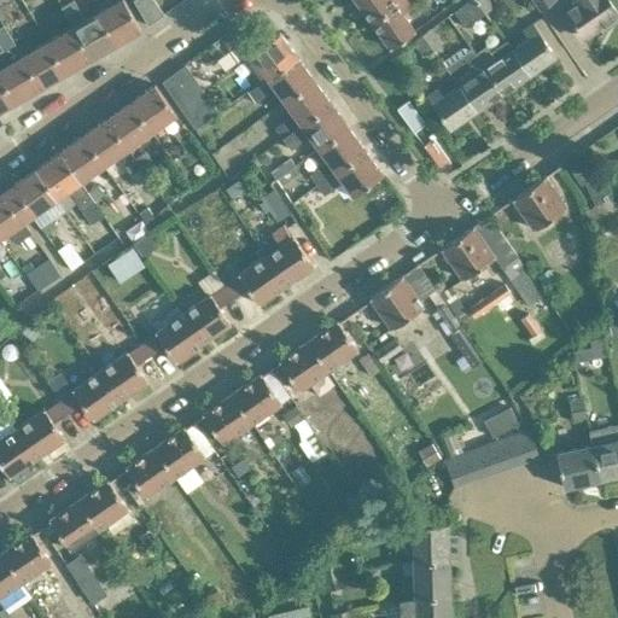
[(115,45),(97,13),(85,19),(73,0),(60,7),(66,17),(73,27),(71,27),(91,59),(115,45)]
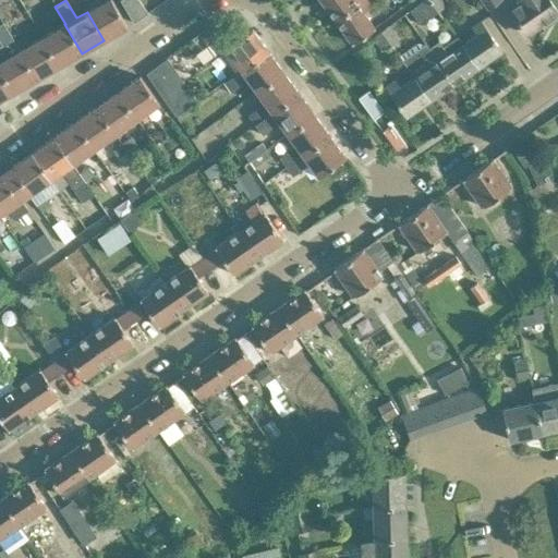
[(111,0),(107,0),(87,12),(104,40),(128,27),(111,0)]
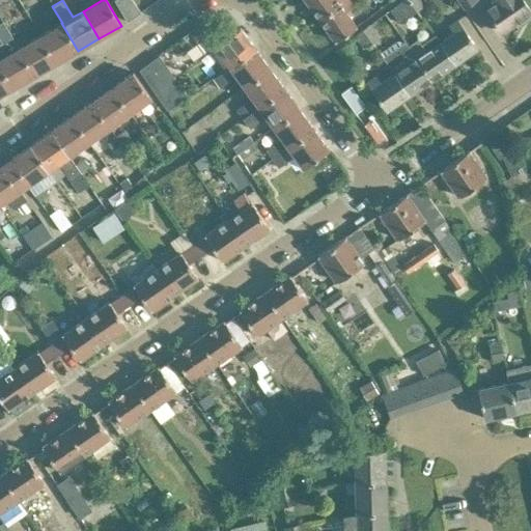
[(134,0),(114,0),(128,22),(141,12),(134,0)]
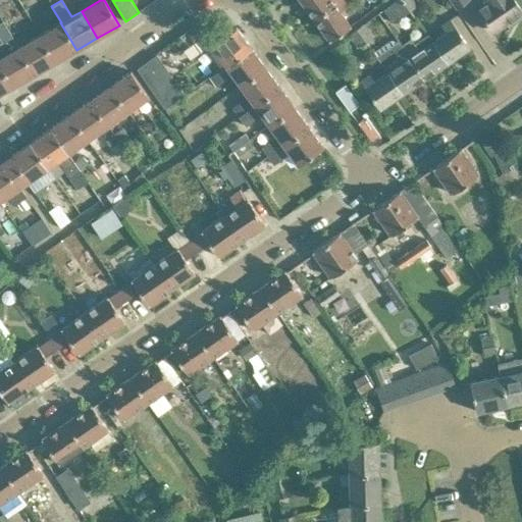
[(300,0),(314,18),(338,0),(300,0)]
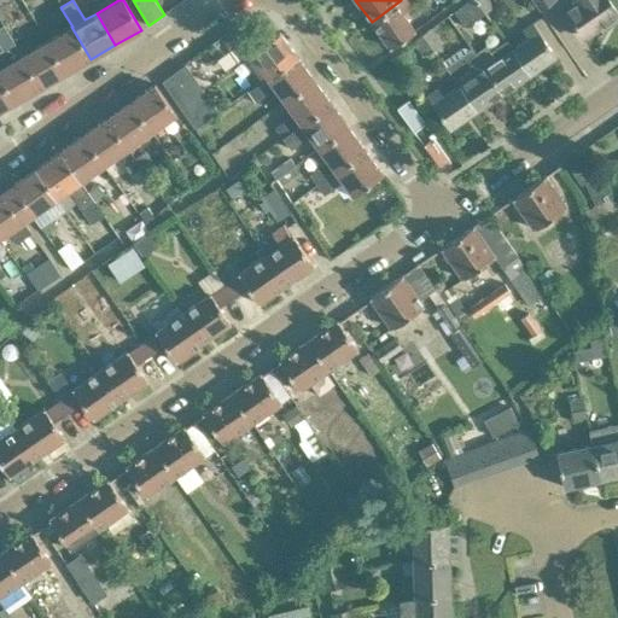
[(412,7),(406,0),(401,0),(372,22),(391,48),(414,31),(402,13),(412,7)]
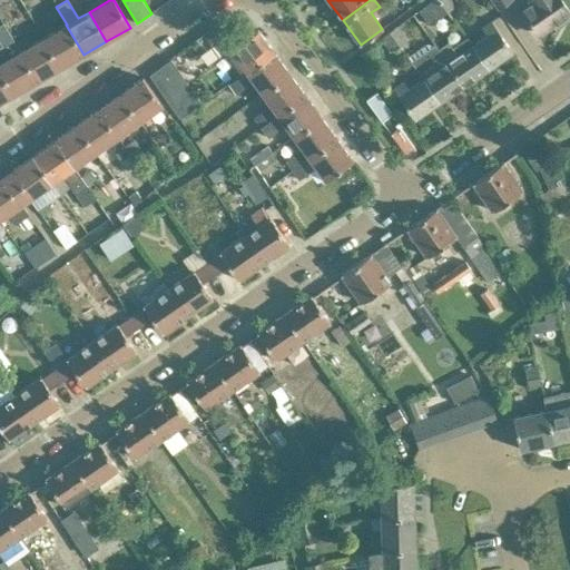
[(448,12),(438,0),(432,0),(429,3),(439,18),(448,12)]
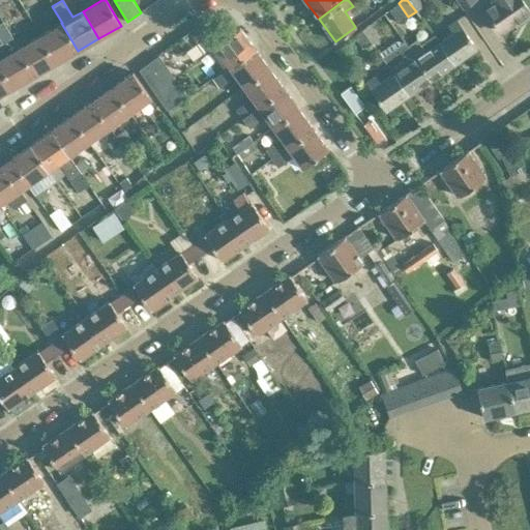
[(418,0),(407,0),(416,11),(423,6),(418,0)]
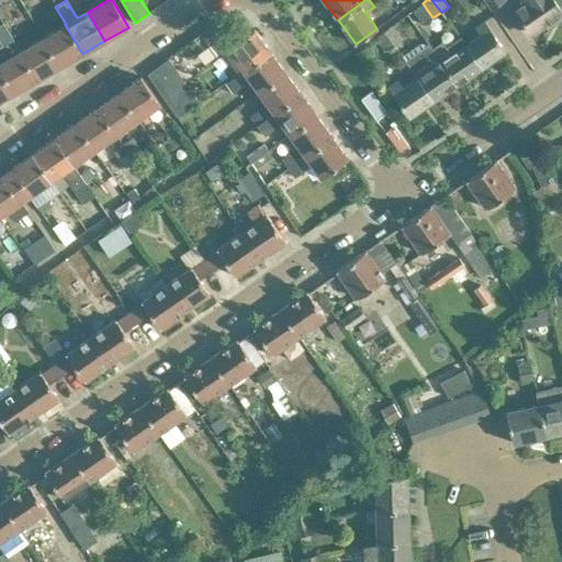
[(520,0),(510,8),(529,34),(561,12),(552,0),(520,0)]
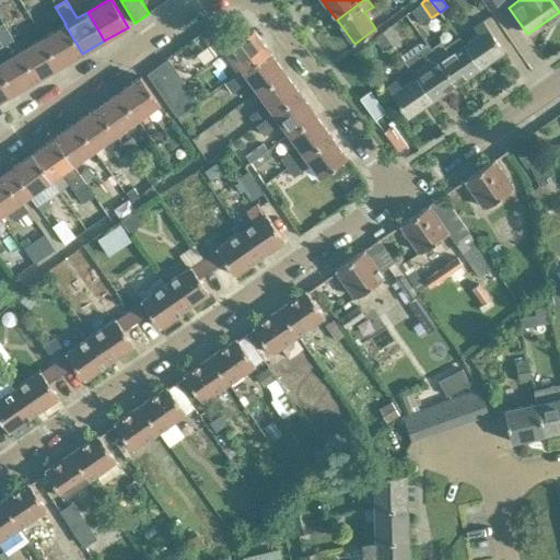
[(417,4),(407,12),(420,30),(430,22),(417,4)]
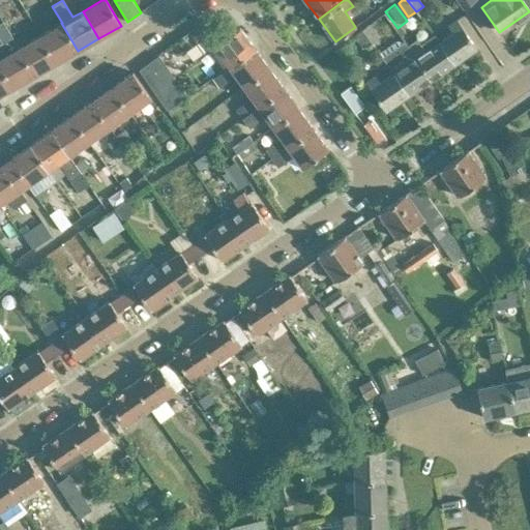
[(47,21),(57,15),(52,6),(42,11),(47,21)]
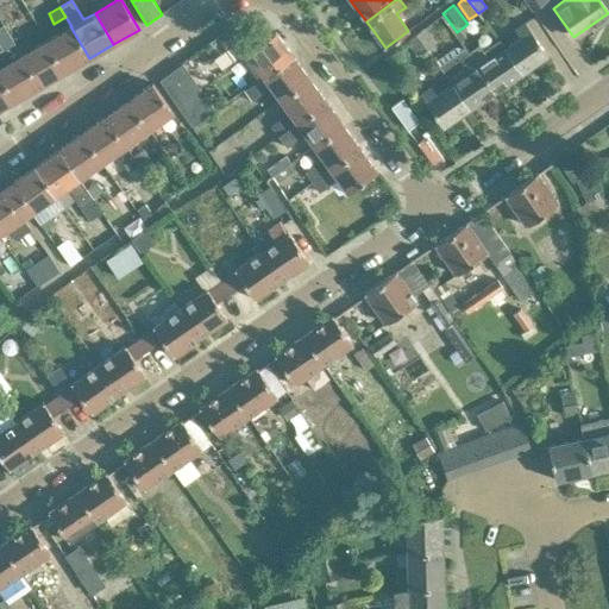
[(520,38),(504,49),(521,73),(547,55),(525,23),(514,30),(520,38)]
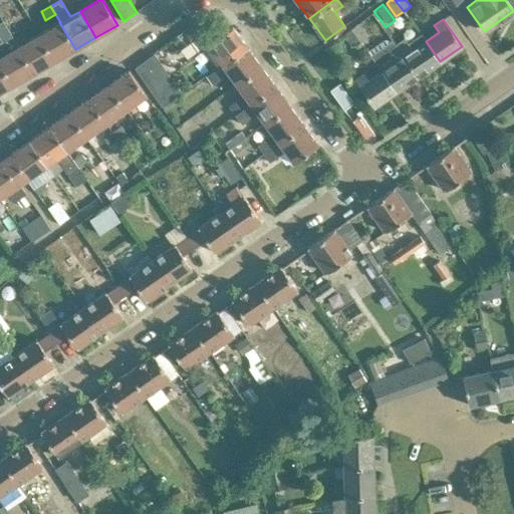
[(33,73),(18,46),(17,47),(13,38),(8,30),(3,21),(0,22),(0,40),(1,42),(0,41),(0,63),(12,85),(33,73)]
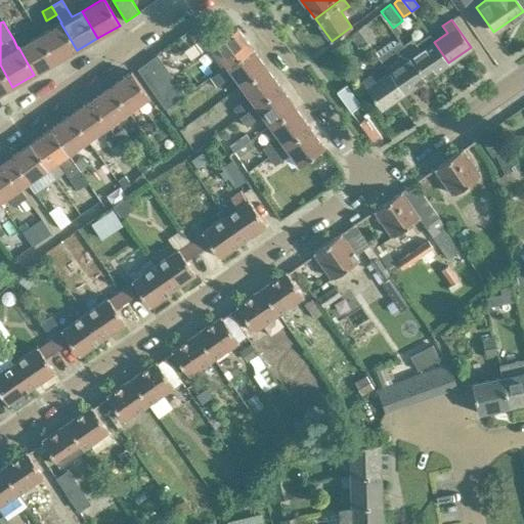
[(77,50),(60,23),(40,35),(55,62),(77,50)]
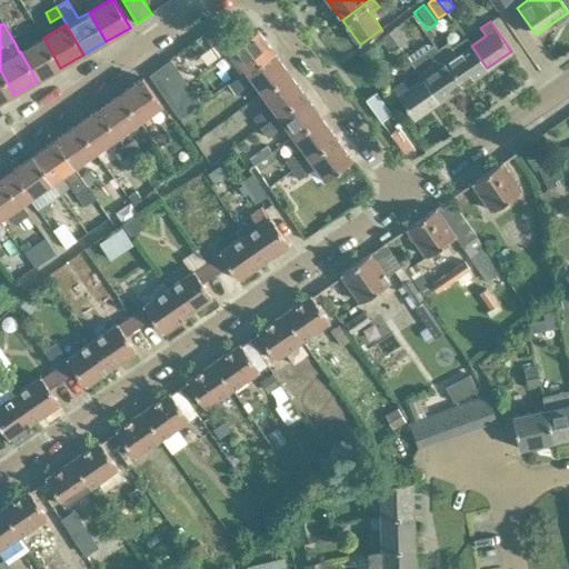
[(397,26),(388,32),(399,47),(407,40),(397,26)]
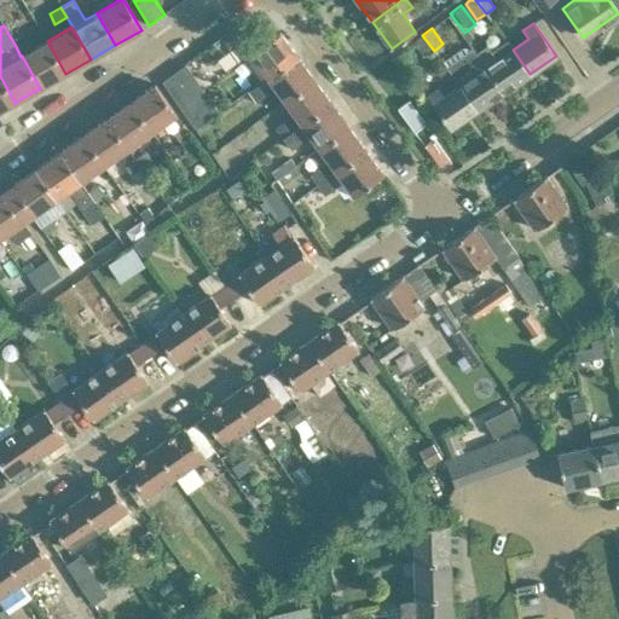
[(250,55),(267,79),(298,57),(279,33),(250,55)]
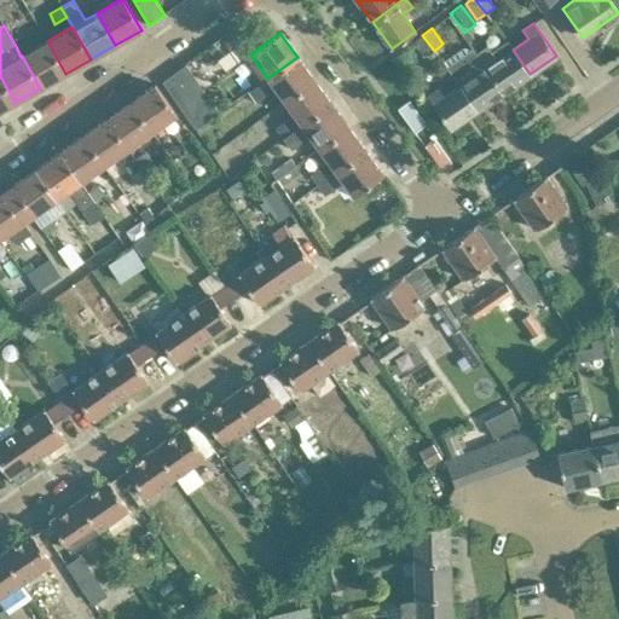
[(434,51),(422,35),(414,41),(426,57),(434,51)]
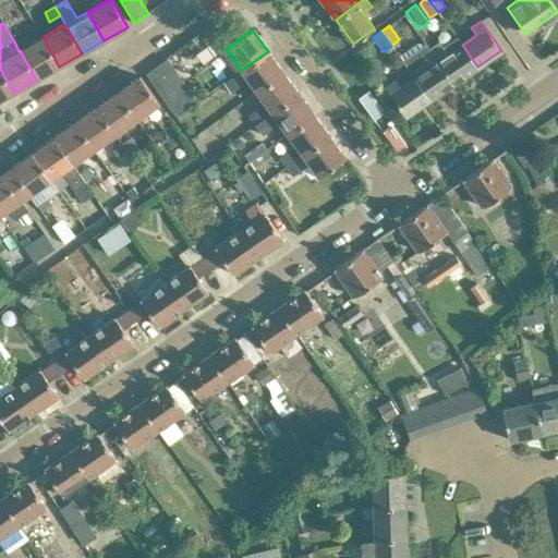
[(59,67),(43,37),(20,50),(36,80),(59,67)]
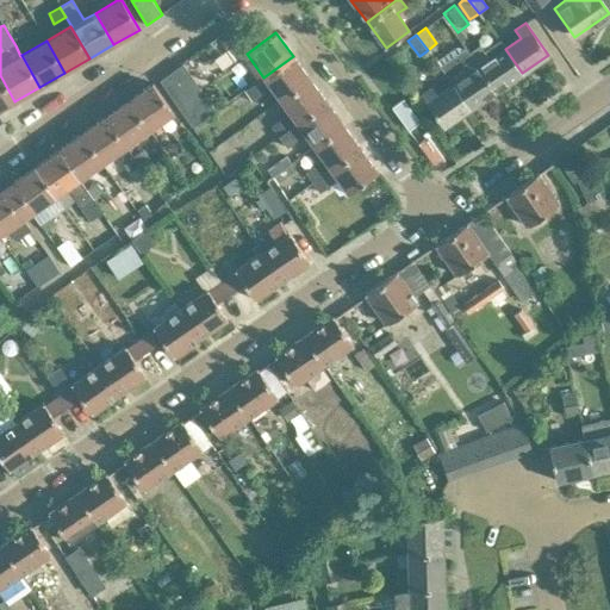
[(522,73),(505,49),(490,60),(484,51),(473,58),(496,91),(522,73)]
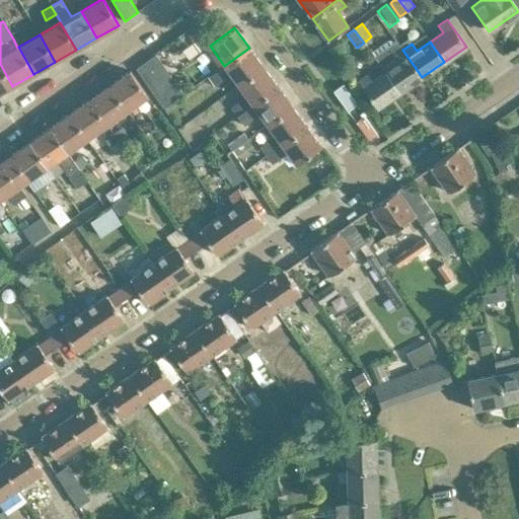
[(264,67),(249,48),(224,66),(238,85),(264,67)]
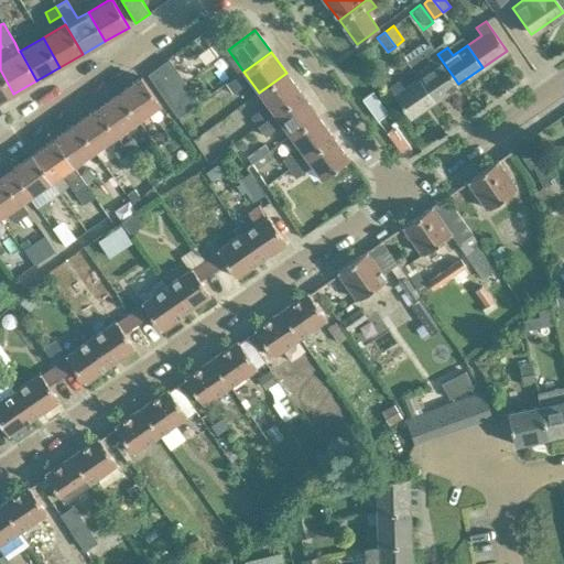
[(434,100),(458,84),(437,54),(429,61),(433,68),(419,78),(434,100)]
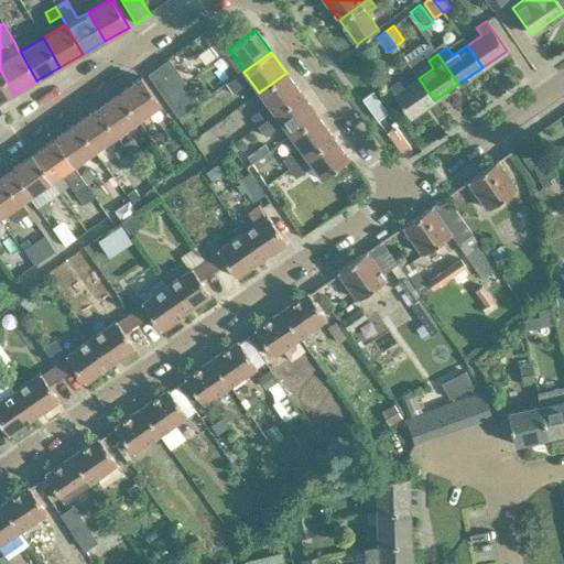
[(199,102),(170,60),(147,75),(177,118),(199,102)]
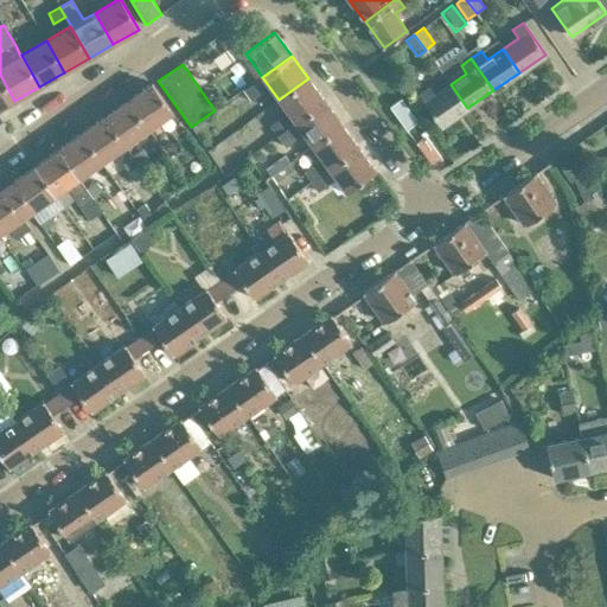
[(0,108),(14,101),(0,75),(0,108)]
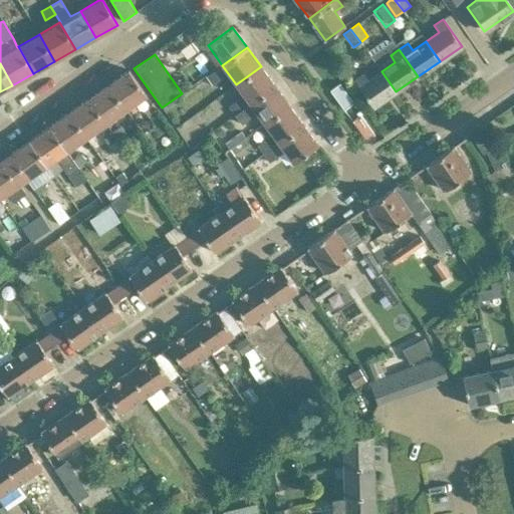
[(275,85),(261,66),(236,84),(250,103),(275,85)]
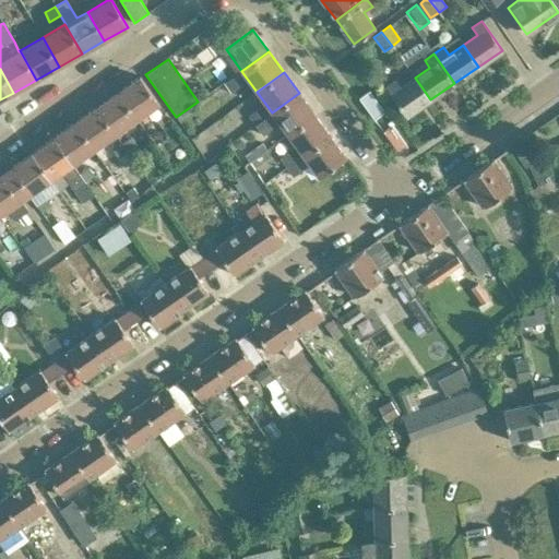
[(140,76),(118,92),(138,119),(158,104),(140,76)]
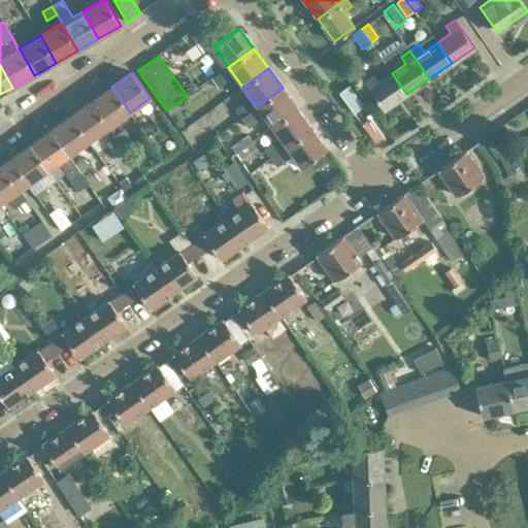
[(213,78),(220,87),(227,81),(221,73),(213,78)]
